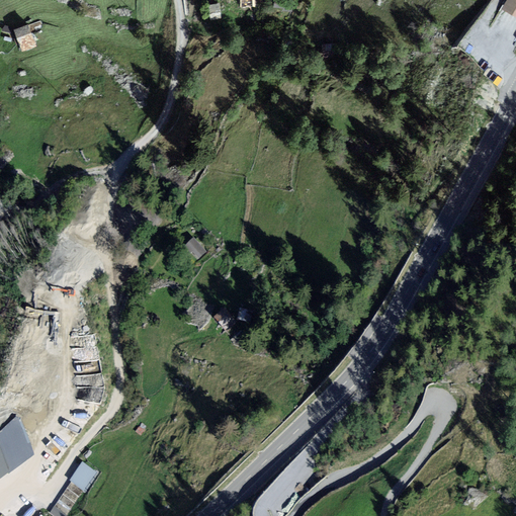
[(515,13),(515,0),(496,0),(495,3),(515,15),(515,13)]
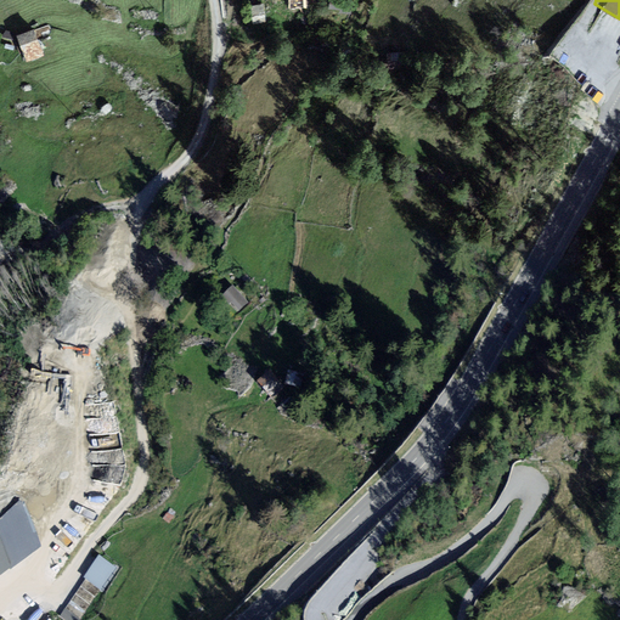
[(24,60),(44,54),(34,23),(15,29),(24,60)]
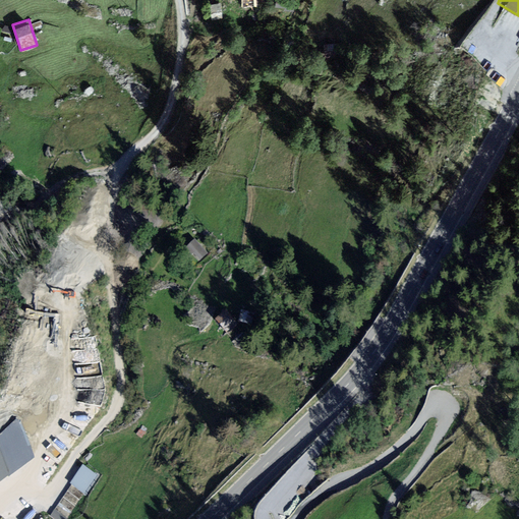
[(194,238),(184,246),(197,262),(207,253),(194,238)]
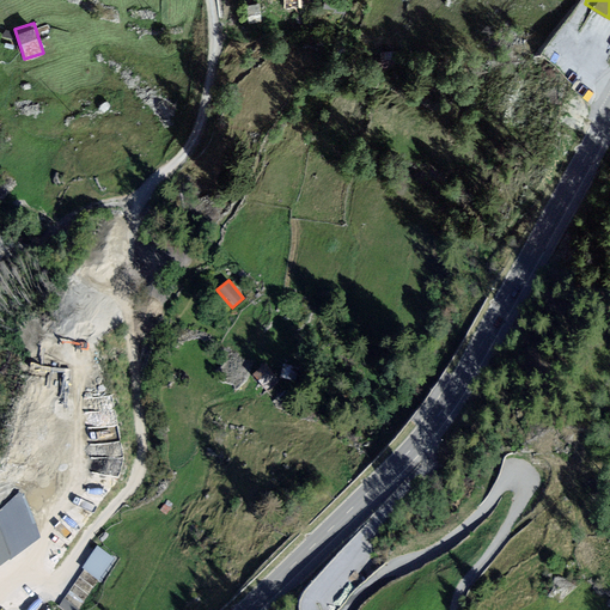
[(252,374),(267,391),(279,380),(264,364),(252,374)]
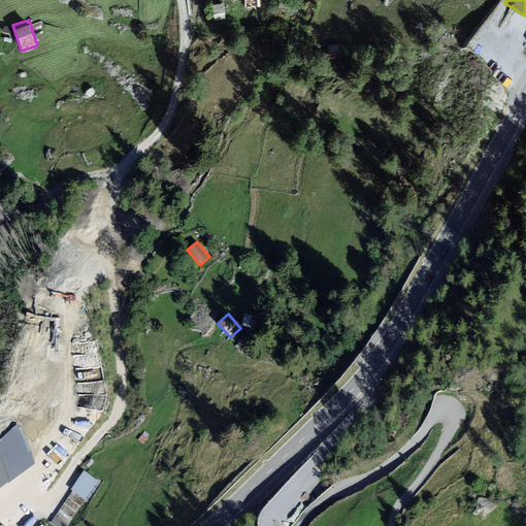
[(0,490),(28,470),(12,428),(0,438),(0,490)]
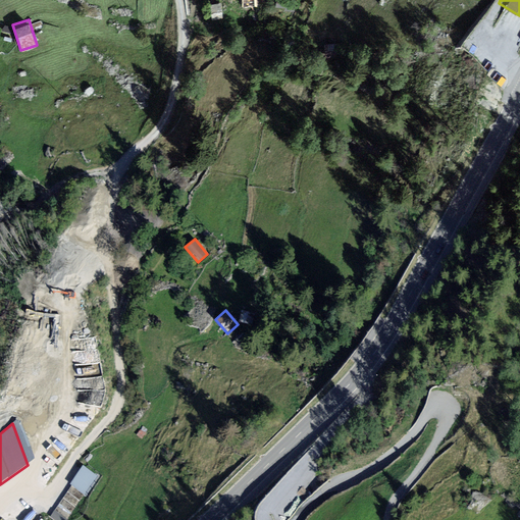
[(87,496),(98,474),(81,465),(69,486),(87,496)]
